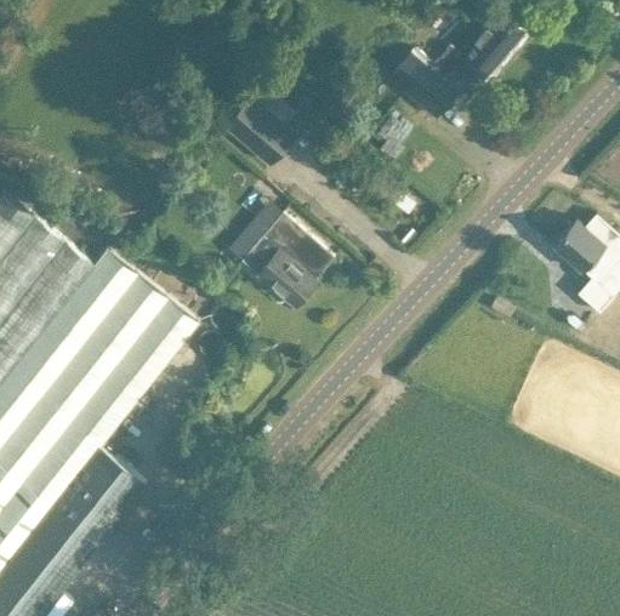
[(391,79),(417,101),(437,118),(461,89),(472,98),(488,79),(491,81),(506,63),(505,62),(515,51),(515,52),(529,35),(500,10),(461,55),(450,45),(436,62),(417,47),(391,79)]
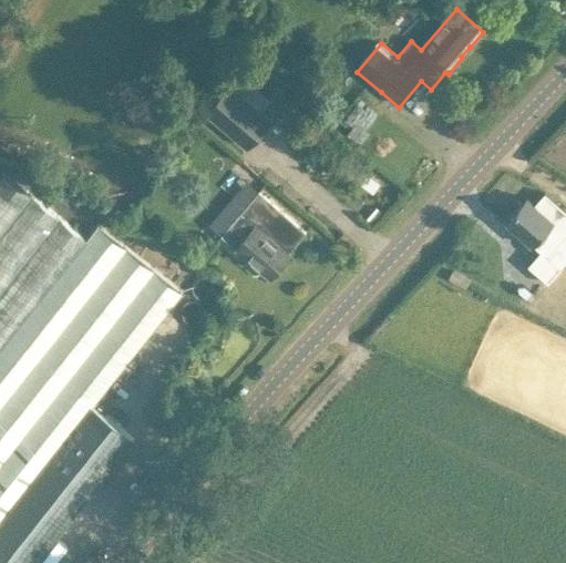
[(240,75),(230,88),(260,114),(271,102),(240,75)]
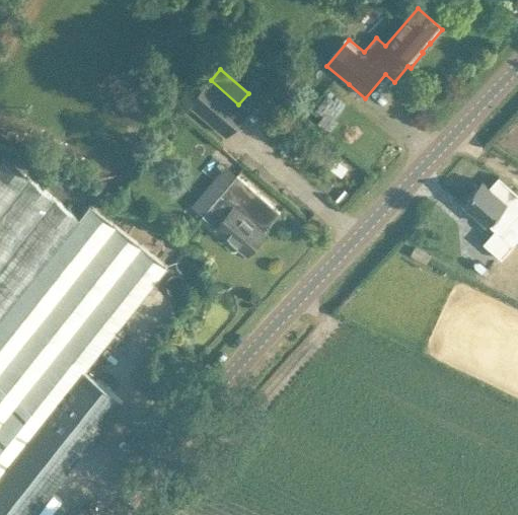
[(226,136),(247,112),(238,104),(211,80),(190,104),(226,136)]
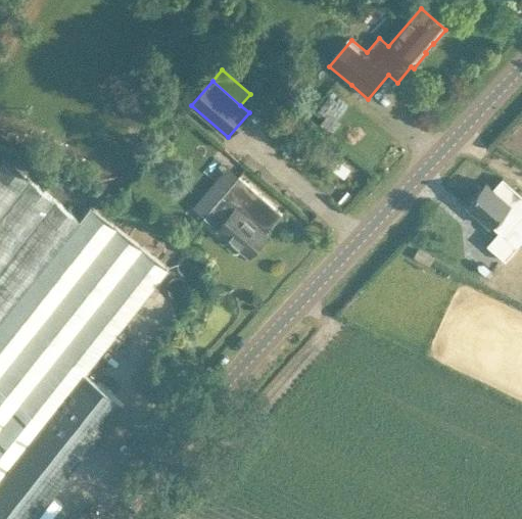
[(0,518),(34,518),(125,407),(86,376),(169,272),(91,210),(81,223),(4,162),(0,167),(0,518)]
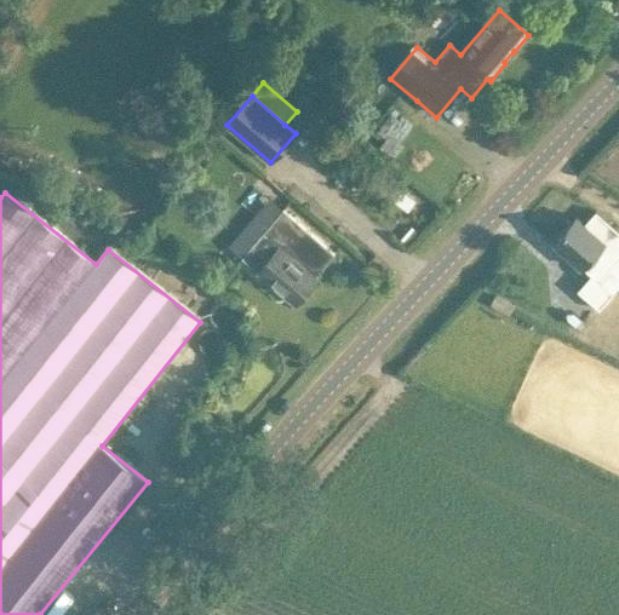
[(395,203),(408,213),(416,203),(402,194),(395,203)]
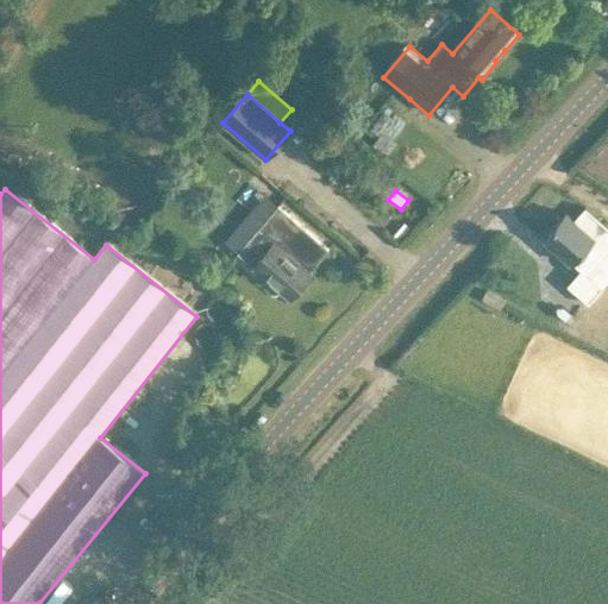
[(250,265),(290,301),(312,275),(311,275),(330,252),(280,209),(239,257),(250,265)]
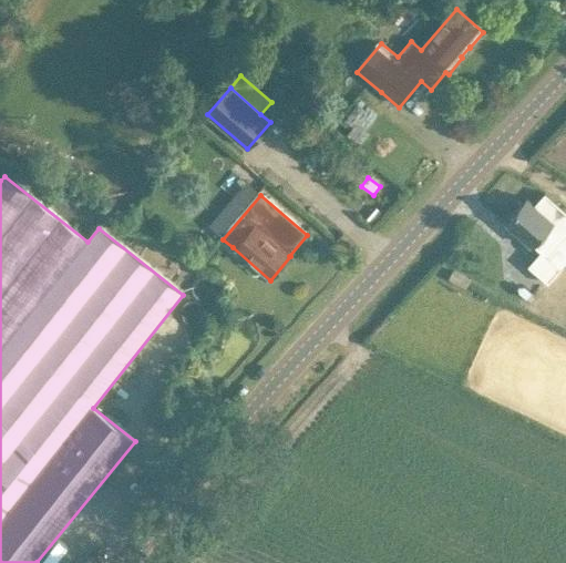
[(507,225),(524,239),(534,248),(536,246),(549,258),(565,239),(565,237),(553,226),(554,225),(544,216),(527,201),(507,225)]
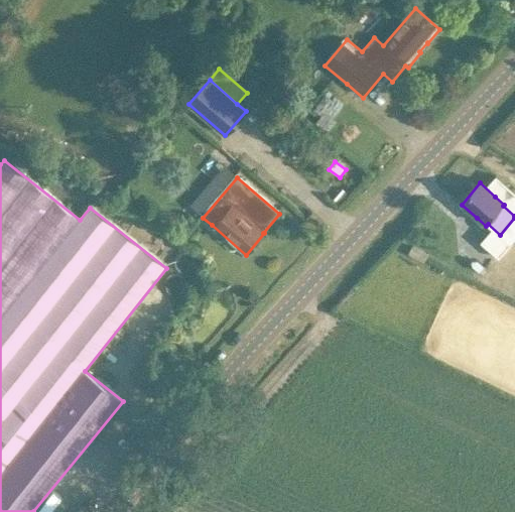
[(186,290),(186,287),(186,285),(184,281),(183,281),(183,280),(182,279),(181,279),(179,278),(178,277),(177,277),(176,277),(175,277),(173,277),(169,279),(169,280),(167,281),(166,285),(166,286),(165,287),(165,288),(166,289),(166,290),(168,294),(169,295),(173,297),(174,297),(175,298),(177,298),(177,297),(178,297),(179,297),(181,296),(182,295),(184,293),(186,290)]
